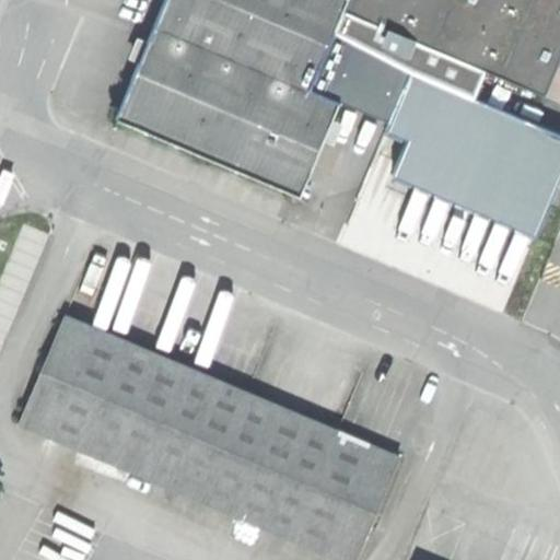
[(343,10),(347,0),(166,0),(117,118),(300,197),(341,102),(311,90),(335,31),(343,10)]
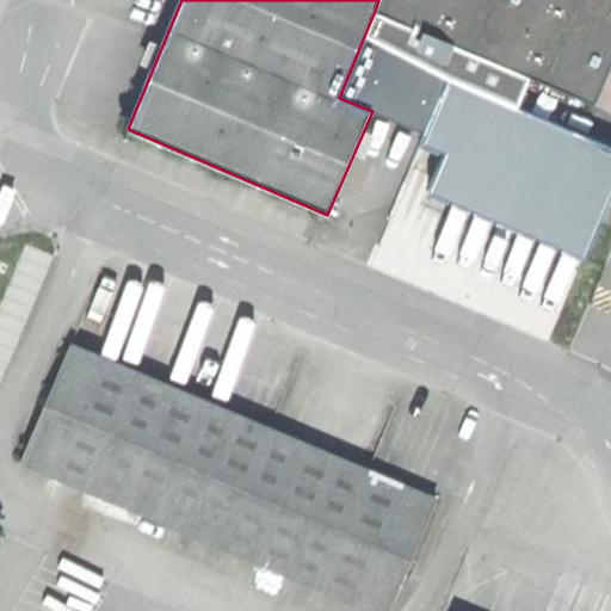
[(610,0),(378,0),(375,11),(530,76),(593,105),(610,61),(610,0)]
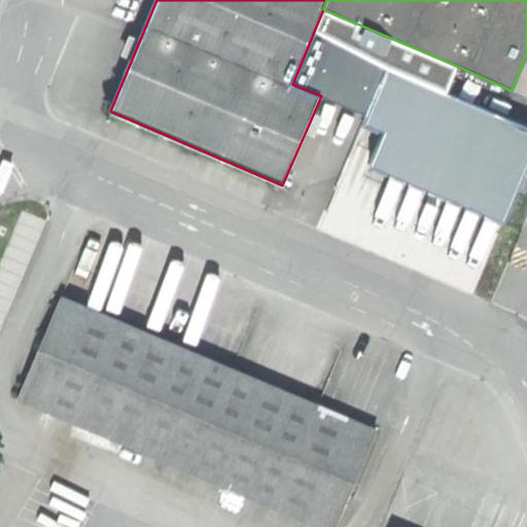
[(457,66),(323,9),(315,29),(385,67),(445,94),(451,79),(457,66)]
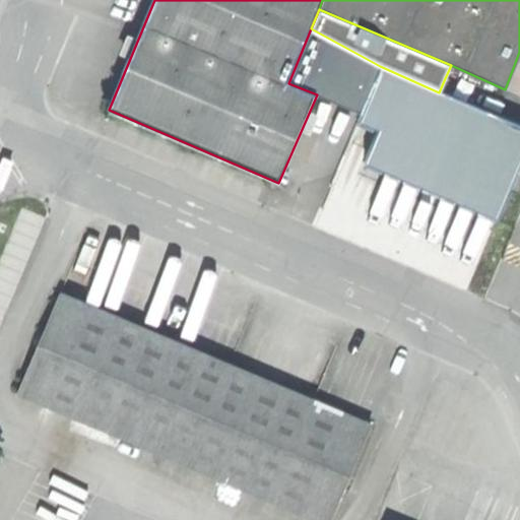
[(380,66),(311,28),(288,83),(317,94),(337,103),(363,112),(359,122),(381,130),(364,166),(499,223),(512,189),(516,181),(519,173),(519,169),(519,123),(503,117),(439,92),(380,66)]
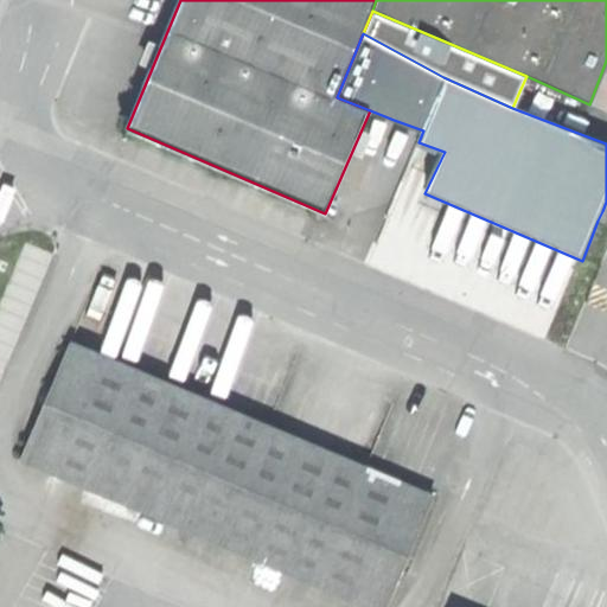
[(71,344),(51,390),(21,459),(56,473),(349,596),(372,606),(384,606),(433,497),(398,483),(71,344)]
